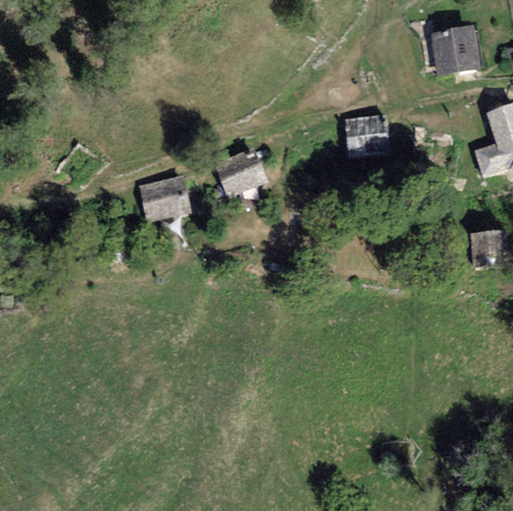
[(472,25),(432,31),(438,70),(478,64),(472,25)]
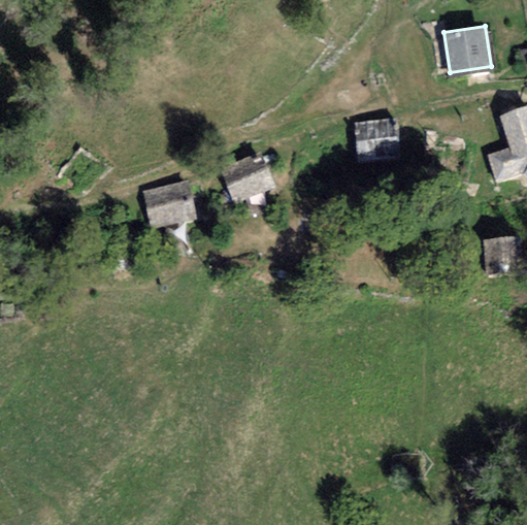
[(526,109),(498,119),(506,148),(485,154),(493,183),(519,175),(526,184),(526,183),(526,109)]
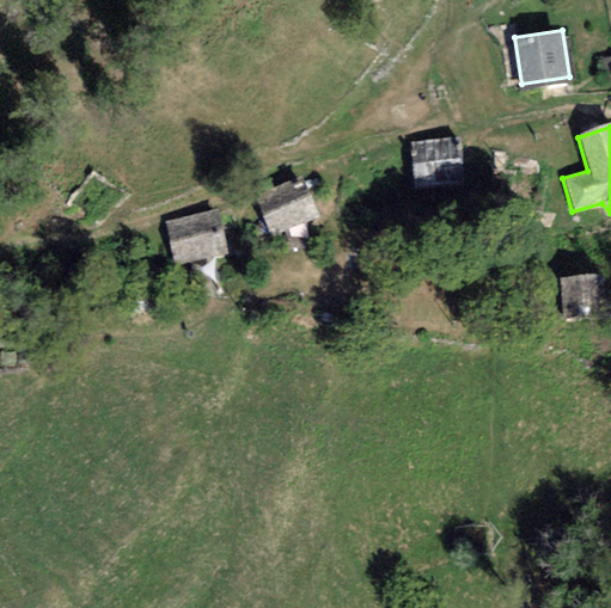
[(457,135),(410,140),(414,182),(460,178),(457,135)]
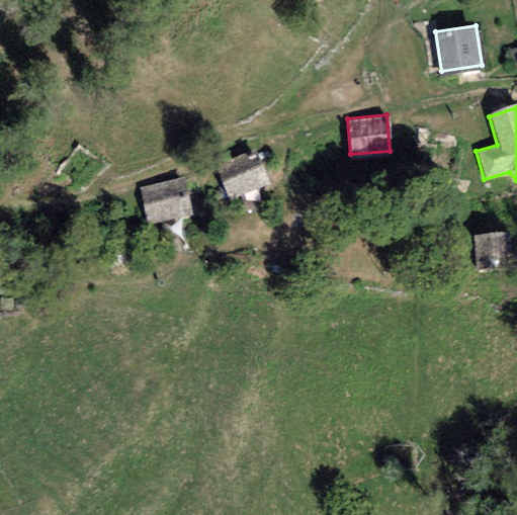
[(252,150),(216,166),(229,195),(265,179),(252,150)]
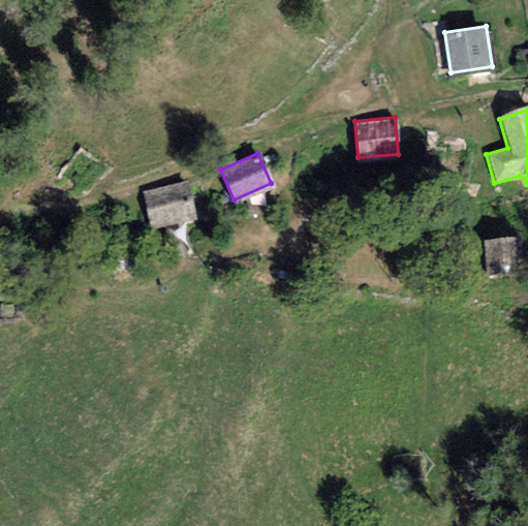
[(186,181),(144,190),(151,224),(193,215),(186,181)]
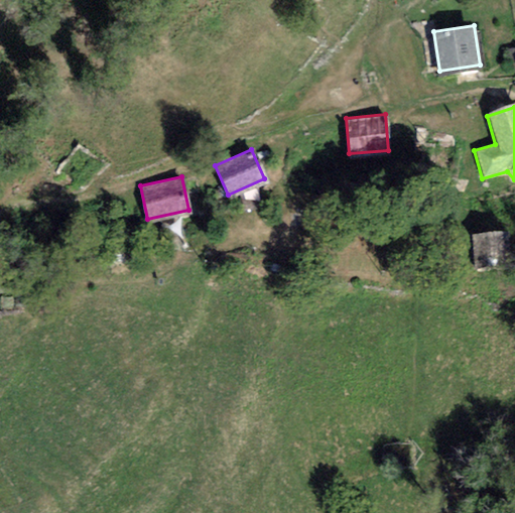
[(510,231),(472,234),(474,252),(470,252),(470,257),(475,257),(475,266),(512,263),(510,231)]
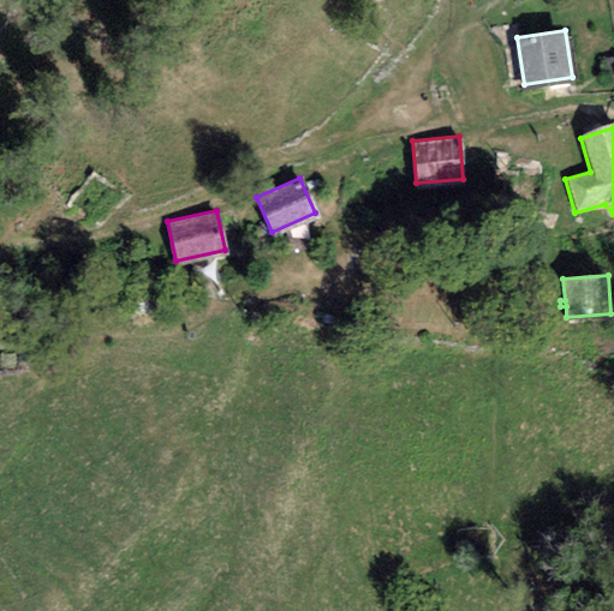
All buildings are outlined.
